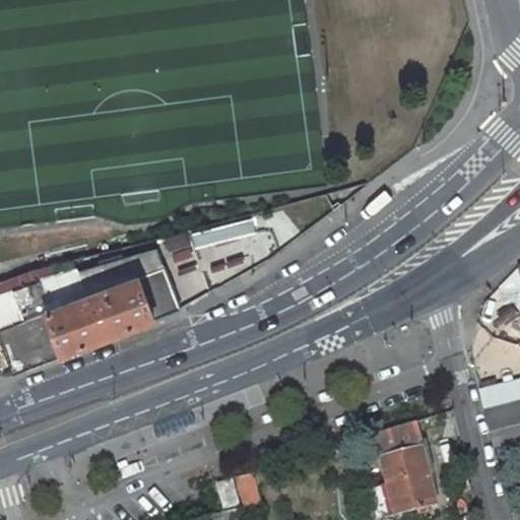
[(147,247),(145,241),(133,243),(135,250),(147,247)]
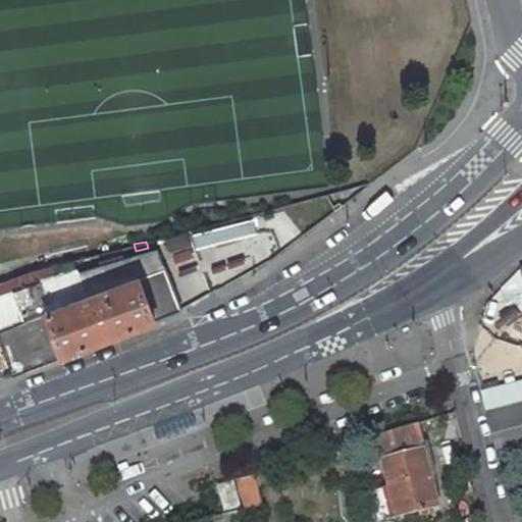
[(0,334),(14,373),(155,321),(184,310),(161,248),(77,272),(36,281),(0,295),(0,334)]
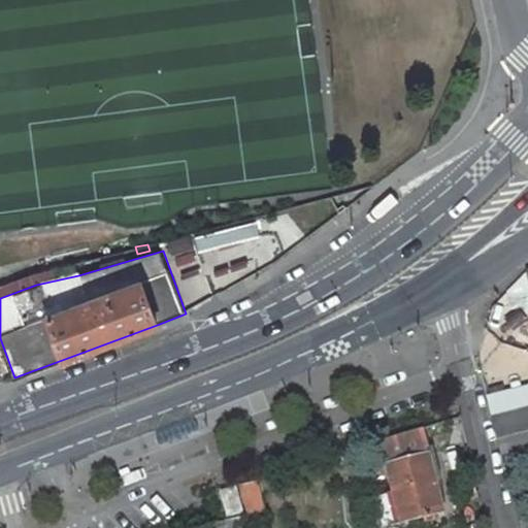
[(39,266),(28,268),(30,276),(40,272),(39,266)]
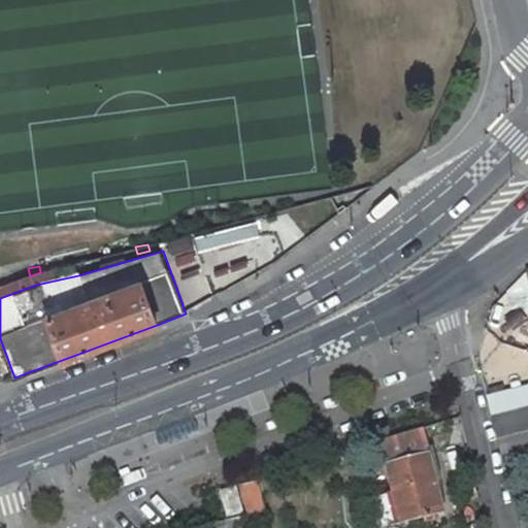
[(502,460),(527,453),(527,271),(526,272),(527,281),(527,409),(492,420),(502,460)]
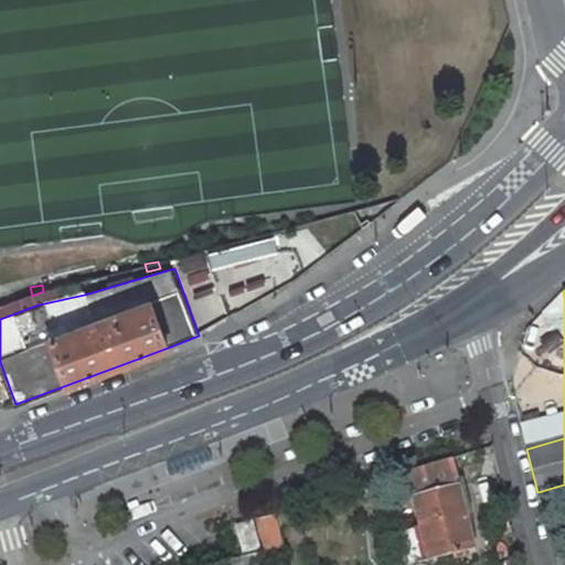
[(447,459),(403,471),(418,528),(398,532),(406,564),(471,550),(468,539),(473,536),(467,512),(461,514),(454,482),(447,459)]
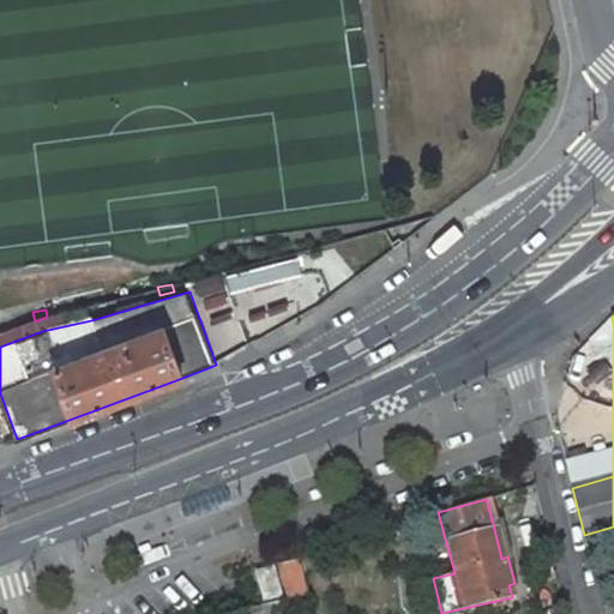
[(501,559),(507,557),(499,523),(493,524),(501,559)]
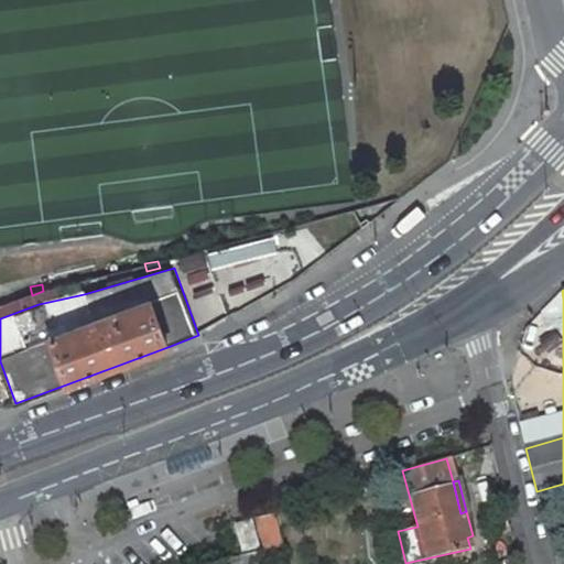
[(253,516),(261,545),(279,541),(271,511),(253,516)]
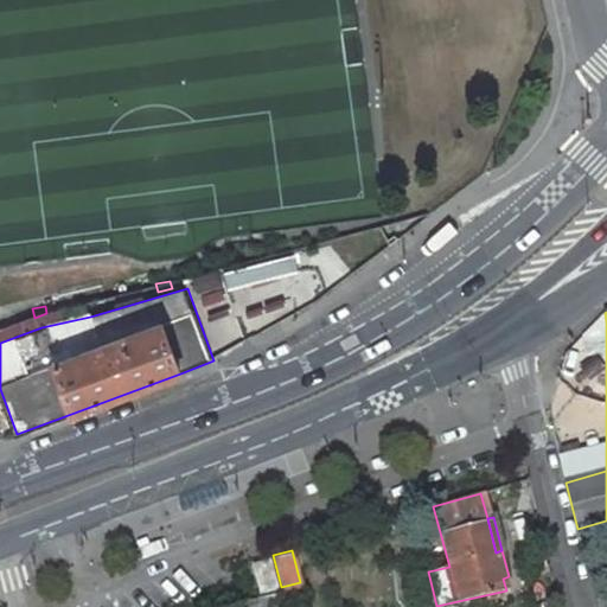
[(270,560),(253,564),(261,594),(279,589),(270,560)]
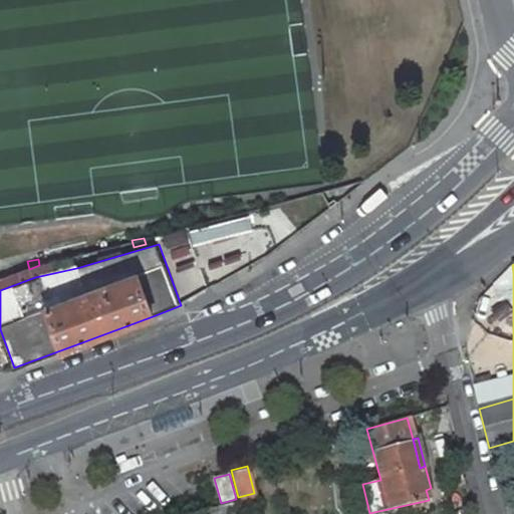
[(245,513),(242,501),(203,512),(203,513),(245,513)]
